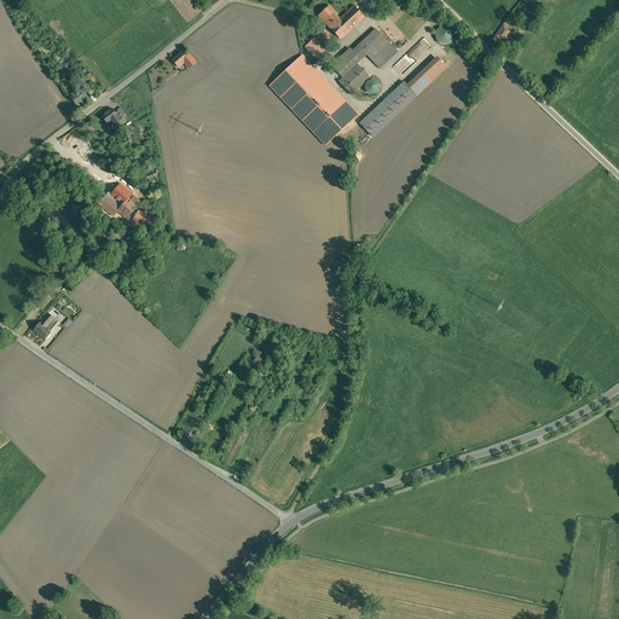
[(354,6),(340,21),(341,22),(333,30),(341,39),(364,17),(354,6)]
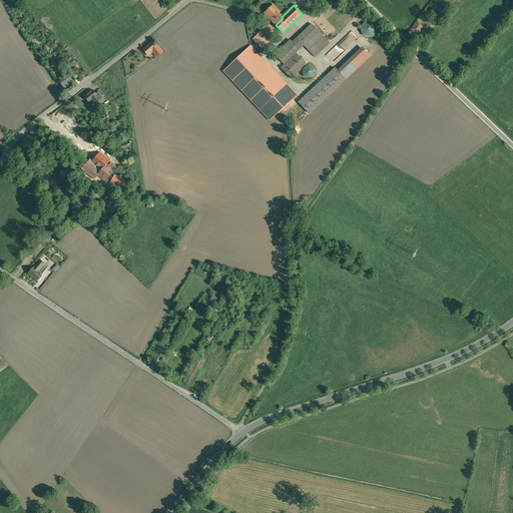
[(278,10),(274,6),(265,14),(269,18),(276,25),(283,18),(282,17),(276,11),(278,10)]
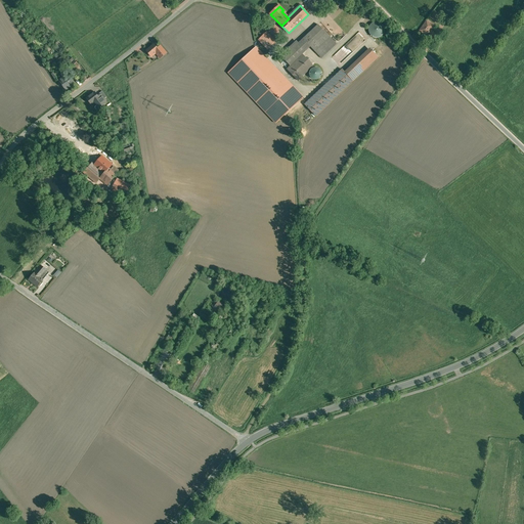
[(433,20),(438,13),(433,10),(429,17),(433,20)]
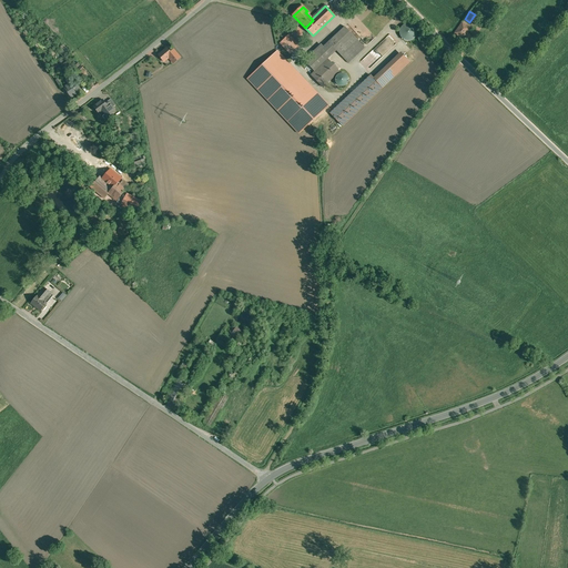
[(412,24),(411,23),(408,23),(406,23),(406,24),(405,24),(404,24),(403,26),(402,27),(401,28),(401,29),(399,30),(399,31),(399,32),(399,33),(399,34),(401,36),(401,37),(402,38),(402,39),(403,39),(404,40),(406,40),(407,41),(408,41),(411,41),(412,40),(413,40),(414,39),(415,38),(416,37),(416,36),(417,34),(417,33),(417,32),(417,31),(417,30),(416,30),(416,29),(416,28),(415,27),(414,26),(413,24),(412,24)]
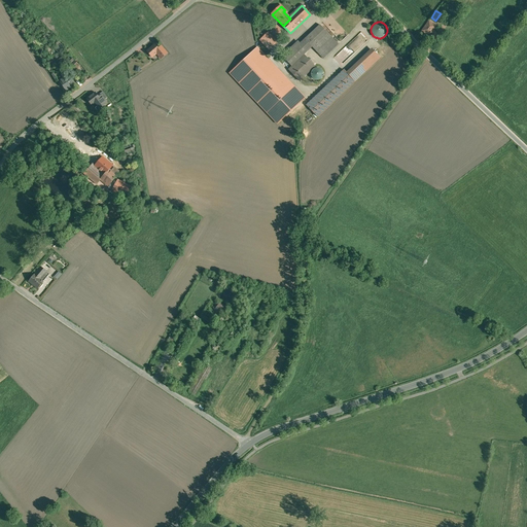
[(429,22),(422,31),(429,36),(435,27),(429,22)]
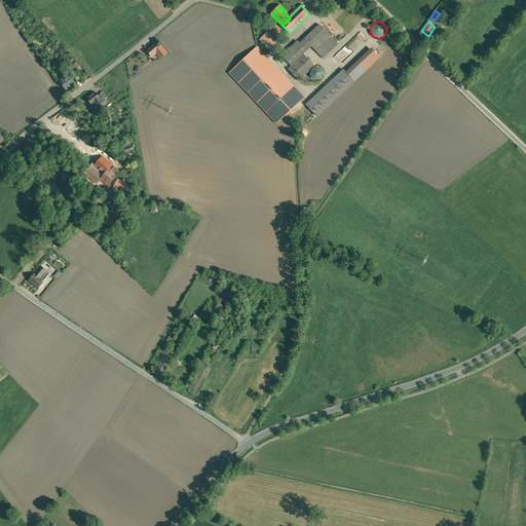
[(320,25),(304,39),(311,47),(315,51),(331,37),(320,25)]
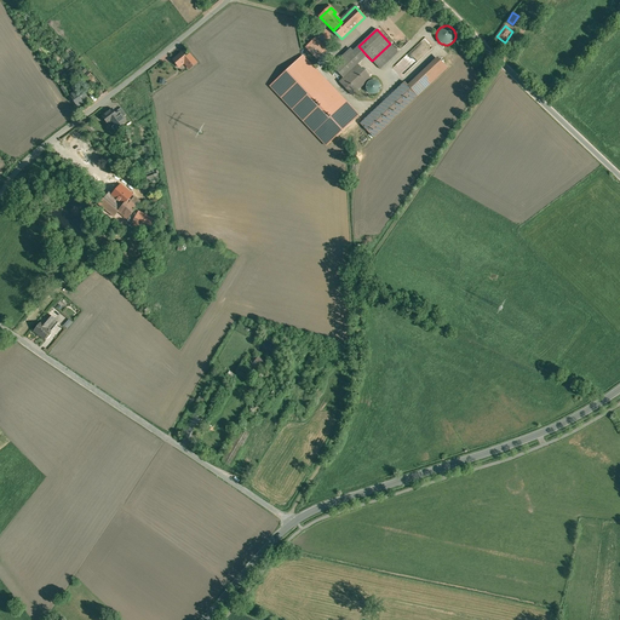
[(329,34),(326,30),(320,35),(325,40),(329,34)]
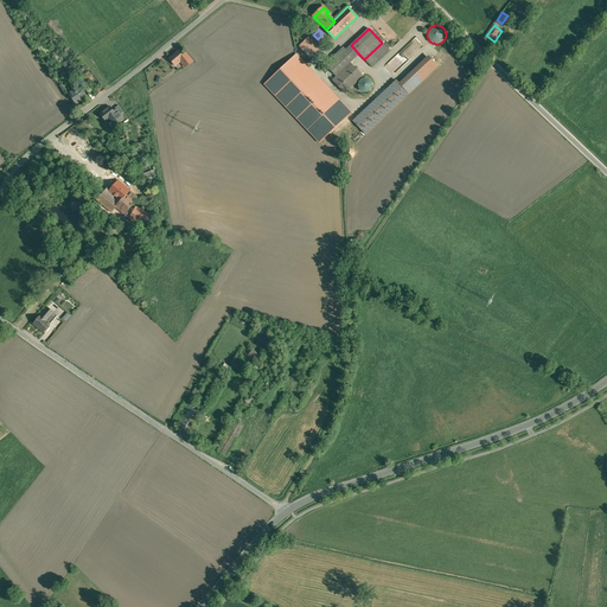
[(310,37),(300,46),(311,57),(320,48),(310,37)]
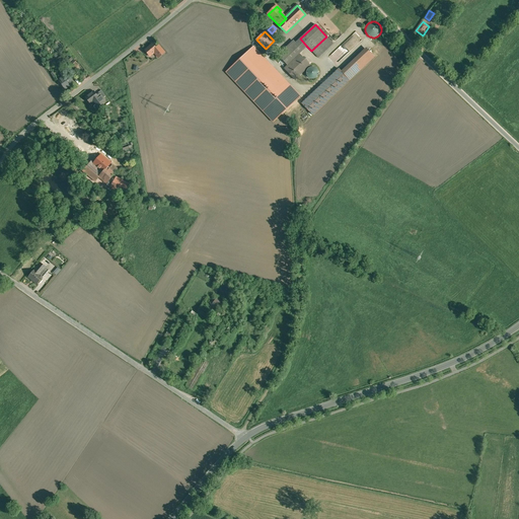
[(326,36),(311,51),(318,58),(334,44),(326,36)]
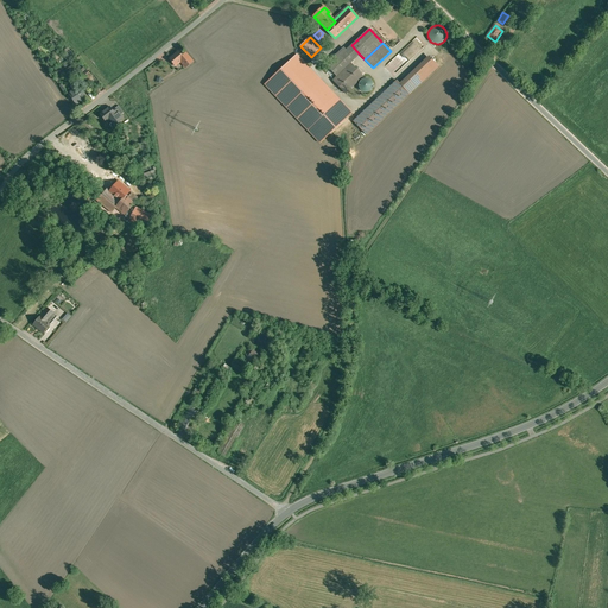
[(352,45),(347,50),(355,59),(360,55),(352,45)]
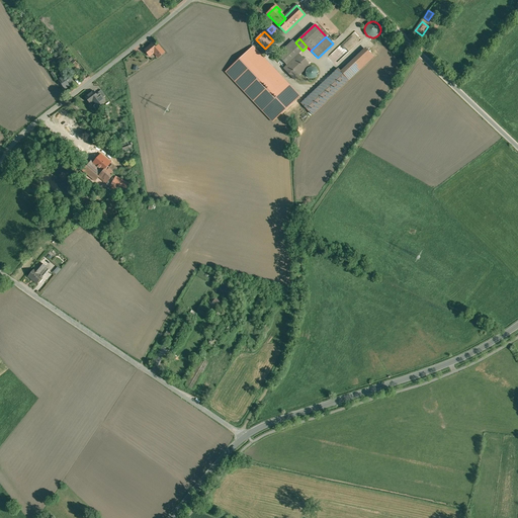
[(295,42),(279,58),(286,65),(298,54),(303,51),(295,42)]
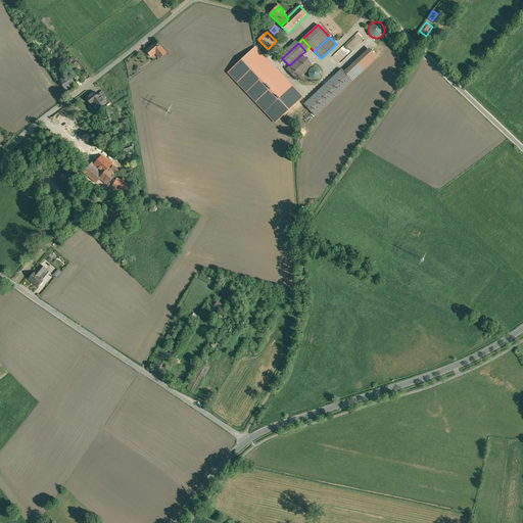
[(153,44),(146,50),(151,56),(155,53),(158,50),(157,49),(153,44)]
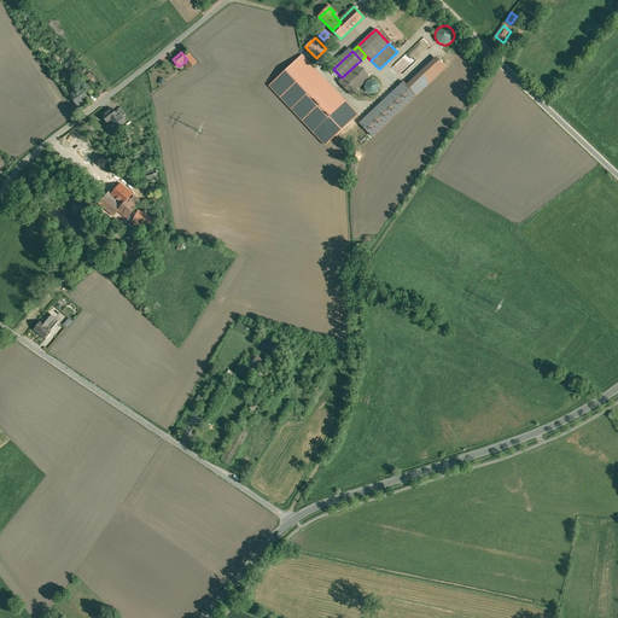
[(196,63),(190,54),(186,58),(187,59),(184,63),(188,69),(196,63)]
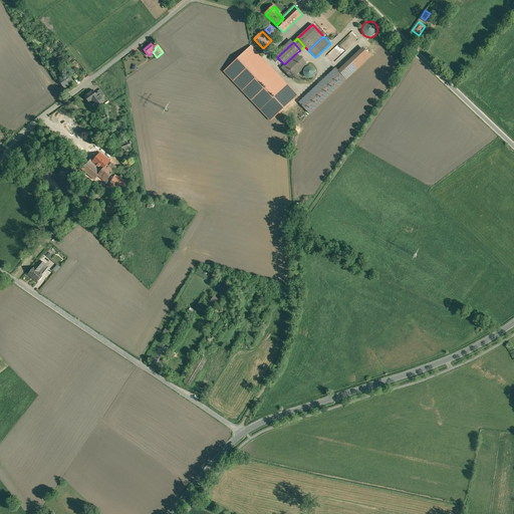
[(306,64),(296,53),(284,64),(282,67),(291,78),(306,64)]
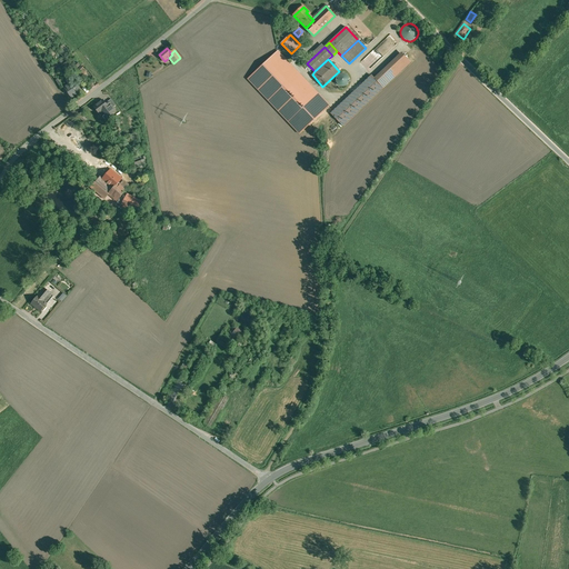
[(340,75),(339,75),(338,76),(337,77),(337,78),(336,79),(336,80),(336,81),(336,82),(337,82),(337,83),(338,85),(339,86),(340,87),(341,87),(342,87),(345,87),(346,87),(347,86),(348,85),(348,83),(349,82),(349,81),(349,80),(349,79),(349,78),(348,77),(347,76),(347,75),(346,75),(345,73),(343,73),(342,73),(341,73),(340,75)]
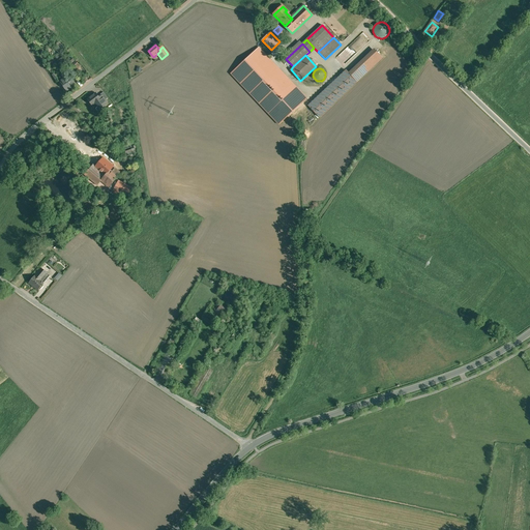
[(346,70),(308,106),(319,118),(357,82),(346,70)]
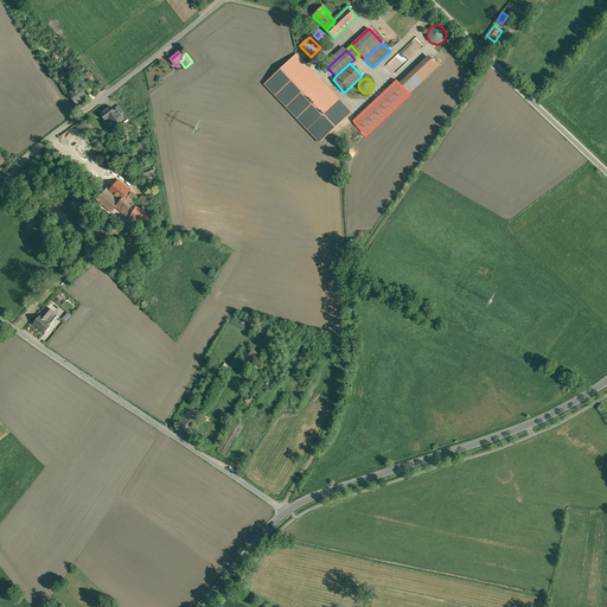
[(80,91),(77,88),(69,94),(76,104),(87,97),(82,89),(80,91)]
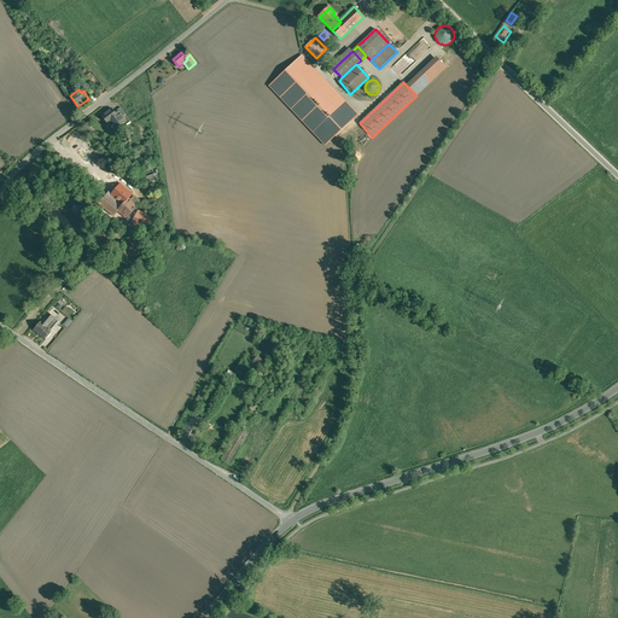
[(354,117),(357,115),(342,99),(340,99),(340,97),(338,94),(337,95),(339,99),(337,101),(339,104),(336,108),(339,111),(343,111),(343,117),(342,117),(338,122),(339,124),(334,124),(333,126),(344,126),(351,117),(354,117)]
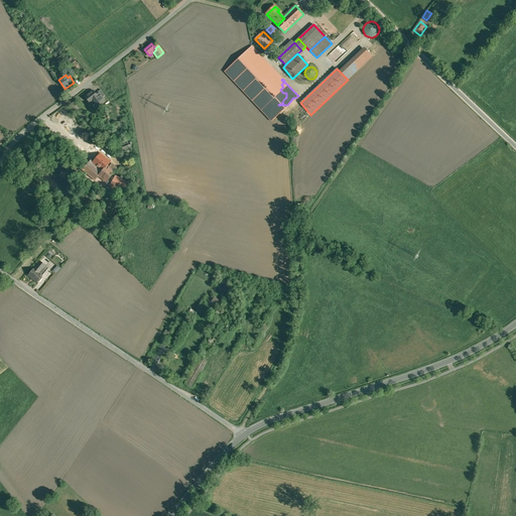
[(93,91),(86,97),(91,104),(94,101),(96,104),(98,103),(100,105),(105,101),(103,98),(99,94),(97,96),(93,91)]
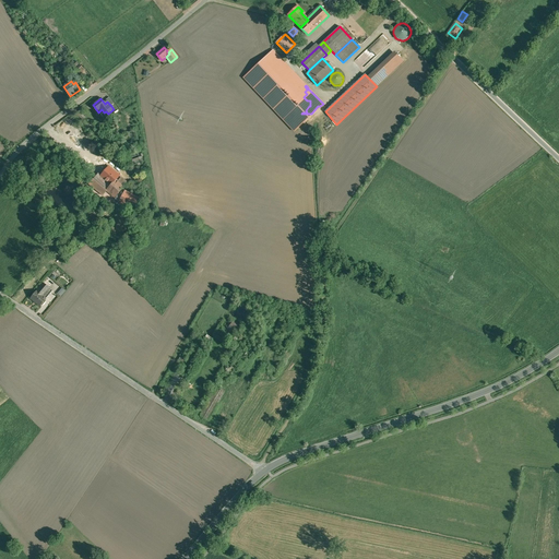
[(113,167),(111,166),(110,166),(109,167),(109,166),(108,167),(107,166),(105,168),(106,169),(105,169),(105,170),(104,170),(102,171),(103,173),(103,174),(102,175),(99,173),(94,179),(107,191),(117,179),(119,176),(111,169),(113,168),(113,167)]
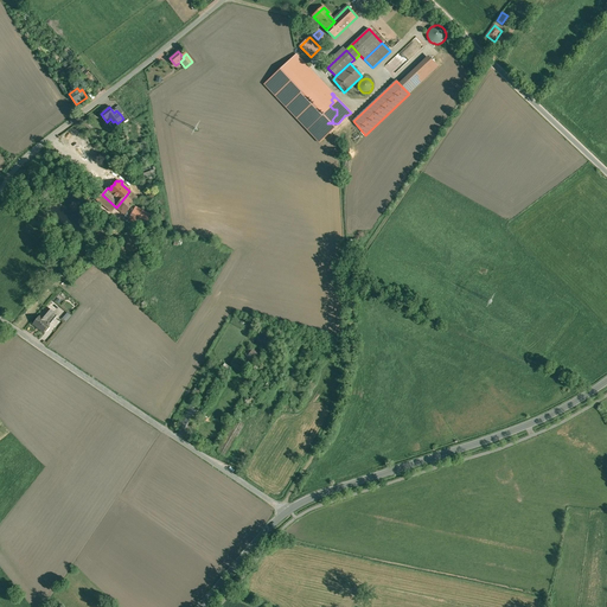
[(116,208),(102,195),(97,199),(112,212),(116,208)]
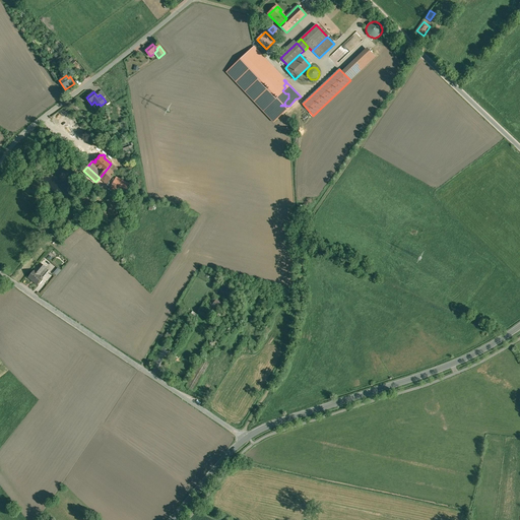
[(116,173),(109,167),(100,178),(101,179),(107,184),(116,173)]
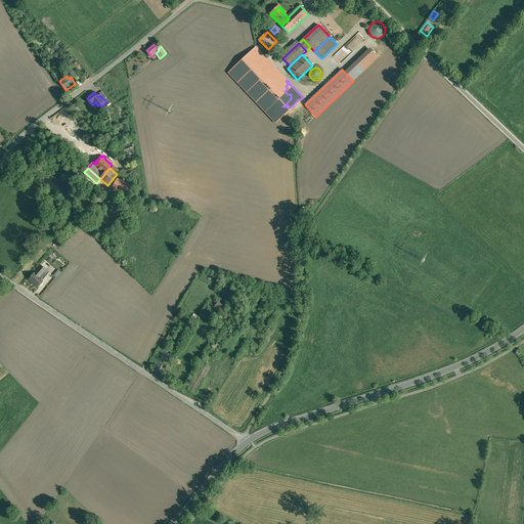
[(128,186),(118,181),(115,185),(113,189),(119,192),(119,191),(123,193),(128,186)]
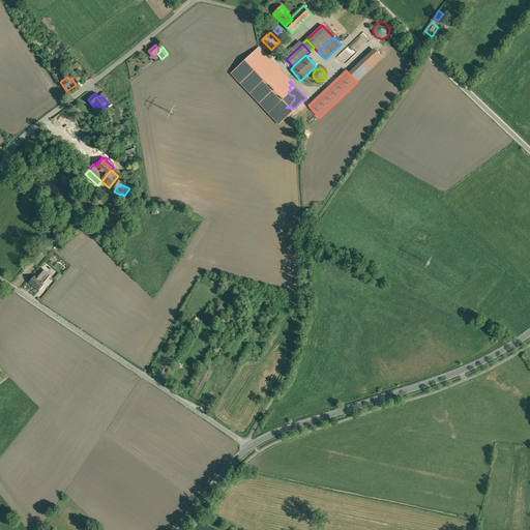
[(60,260),(54,254),(47,262),(53,267),(60,260)]
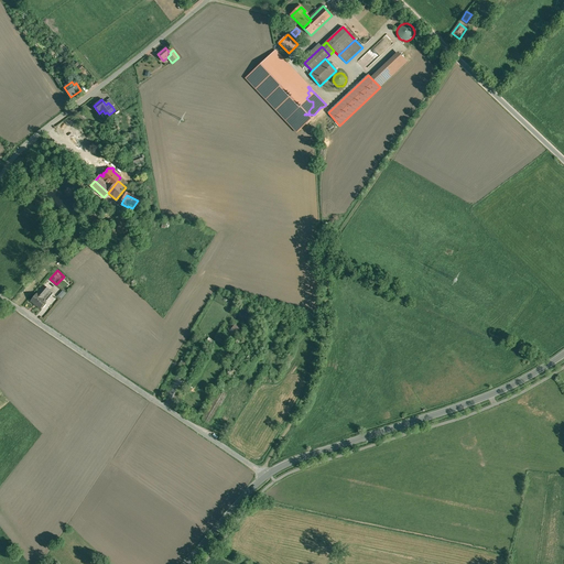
[(50,290),(44,285),(38,293),(46,301),(54,293),(50,290)]
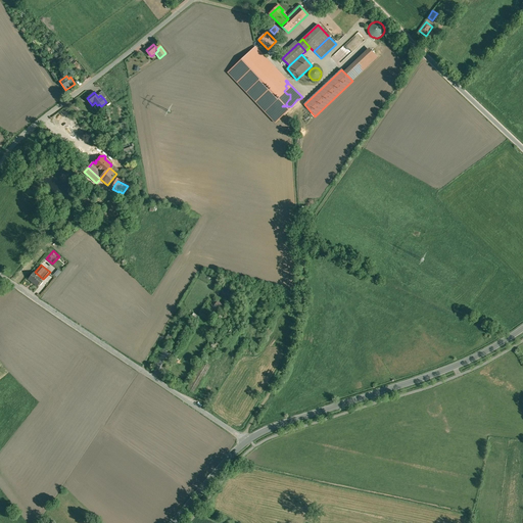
[(35,272),(29,279),(33,282),(38,286),(43,279),(35,272)]
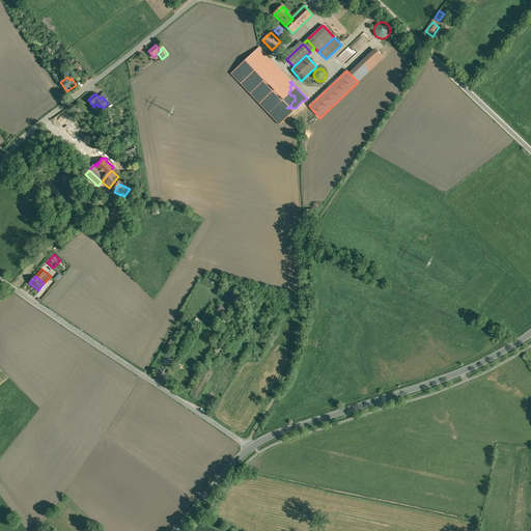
[(222,306),(217,312),(221,315),(226,309),(222,306)]
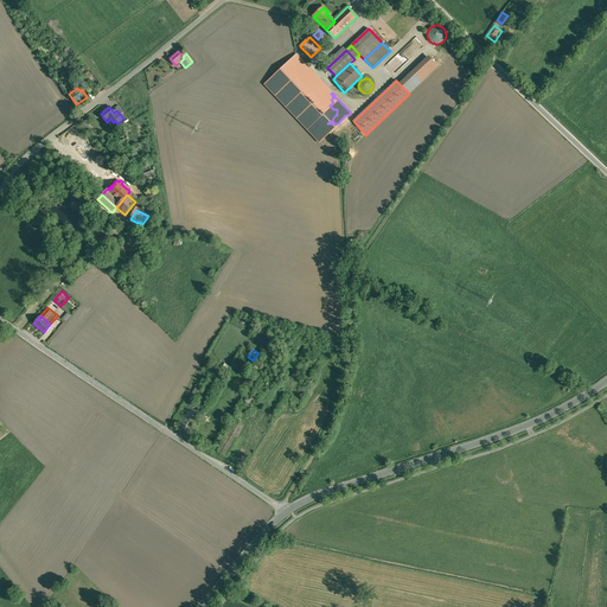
[(204,390),(197,385),(193,391),(200,396),(204,390)]
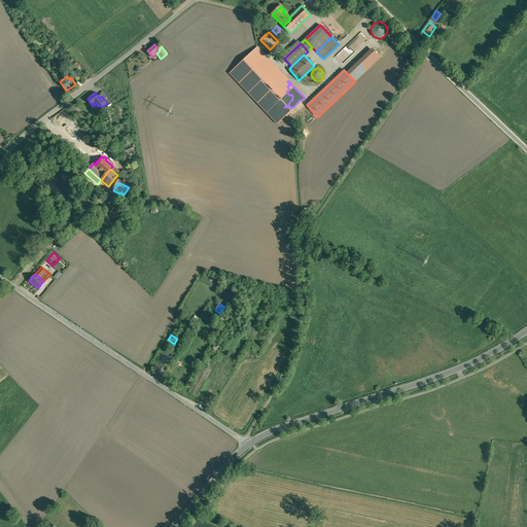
[(204,366),(188,392),(196,395),(210,371),(208,369),(209,367),(207,366),(206,367),(204,366)]
